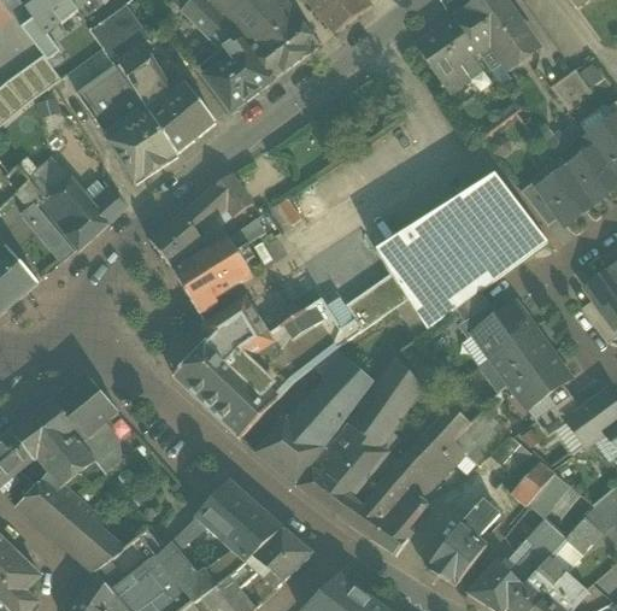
[(233,27),(209,0),(188,0),(181,7),(219,47),(222,46),(229,54),(235,51),(230,45),(240,37),(233,27)]
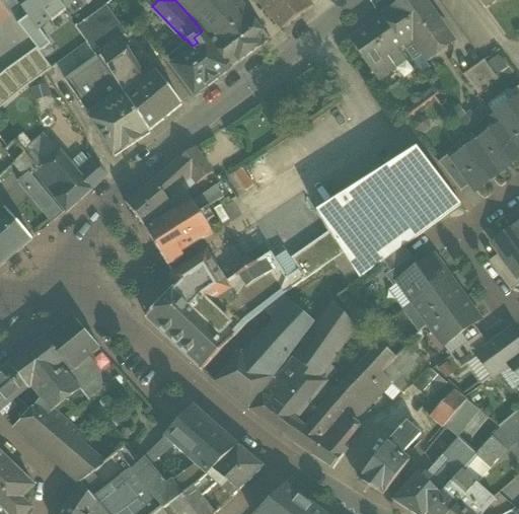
[(239,1),(238,0),(175,0),(196,22),(202,31),(209,40),(248,10),(241,0),(239,1)]
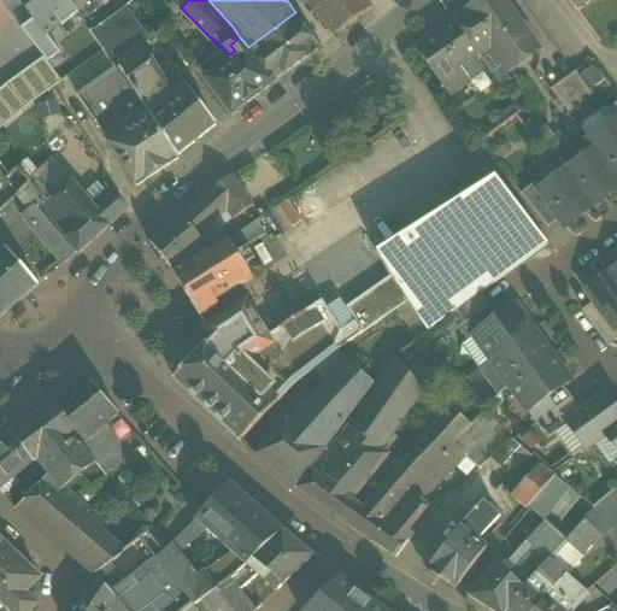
[(306,0),(334,31),(371,3),(369,0),(306,0)]
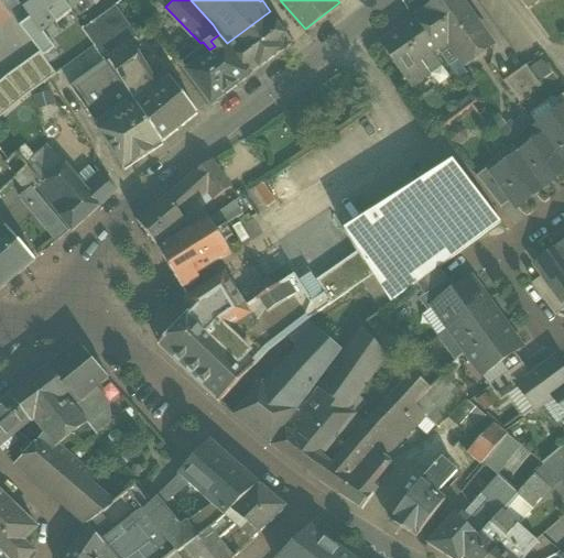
[(489,39),(462,0),(433,0),(425,6),(425,7),(414,15),(436,45),(448,63),(469,47),(476,50),(489,39)]
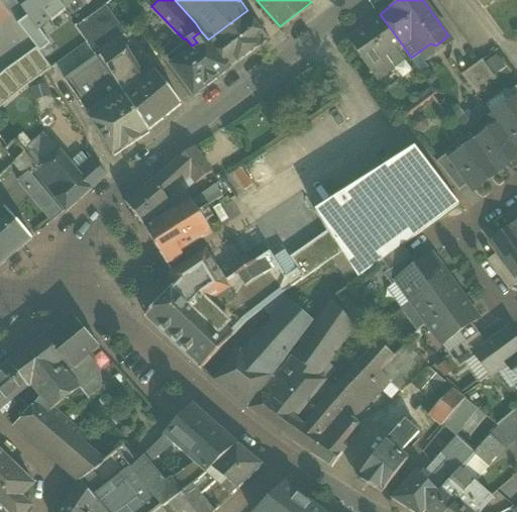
[(105,2),(75,24),(96,53),(102,62),(124,45),(117,35),(125,29),(105,2)]
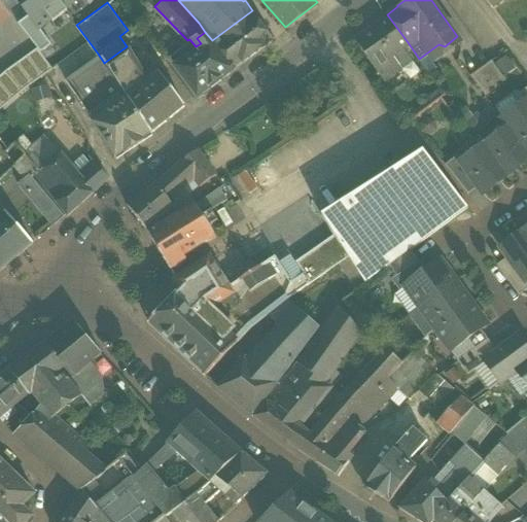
[(252,10),(212,40),(232,67),(272,36),(252,10)]
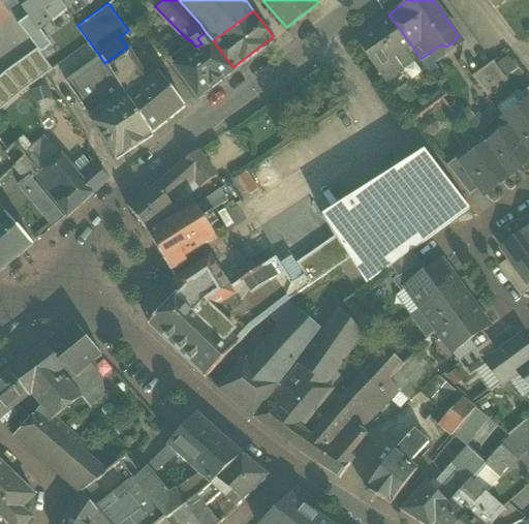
[(389,13),(355,36),(377,65),(395,53),(409,42),(389,14),(389,13)]
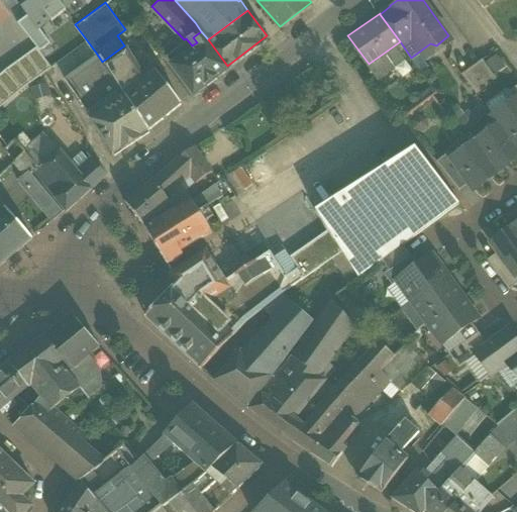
[(192,45),(184,53),(179,44),(166,55),(193,91),(227,66),(208,39),(201,31),(193,37),(197,42),(192,45)]
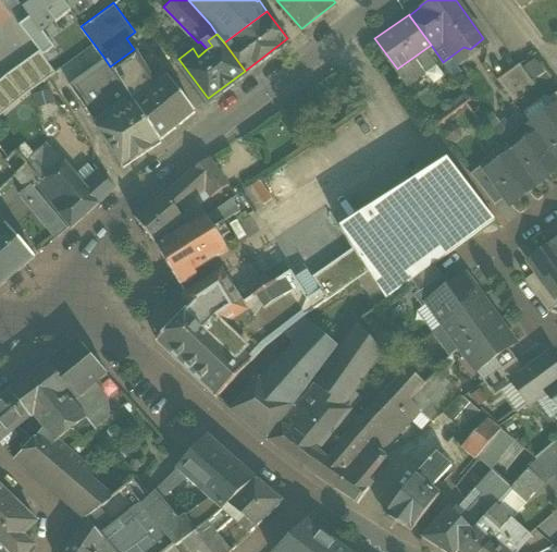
[(40,46),(0,77),(0,109),(57,65),(40,46)]
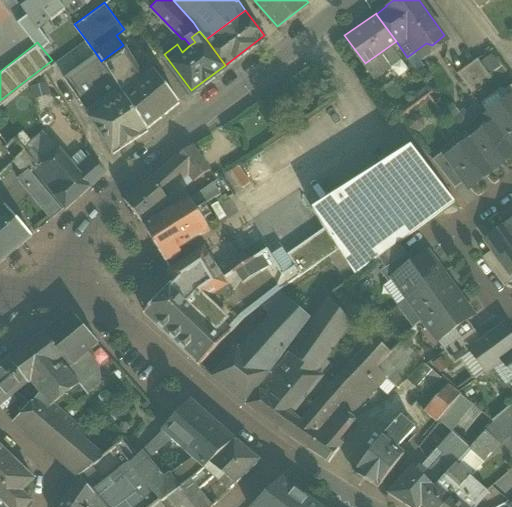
[(139,67),(125,43),(123,45),(101,61),(118,85),(123,91),(153,67),(149,60),(139,67)]
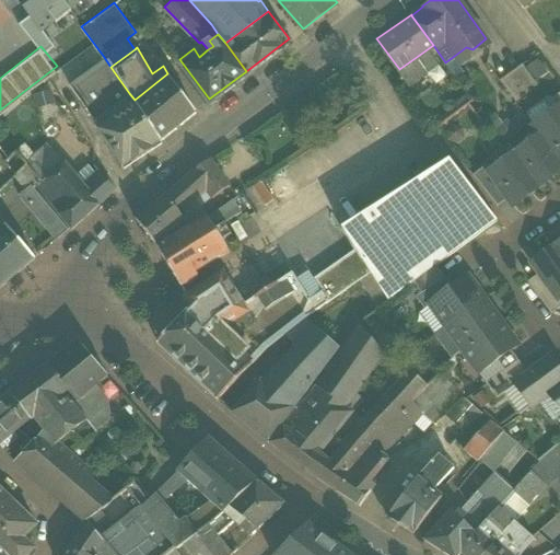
[(418,56),(399,69),(407,82),(427,69),(418,56)]
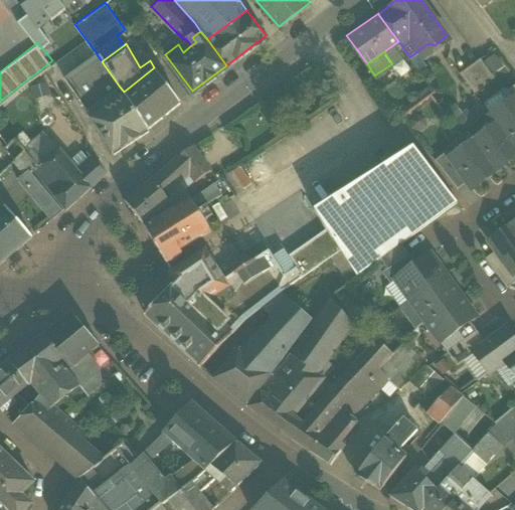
[(87,109),(119,86),(102,61),(96,52),(62,75),(87,109)]
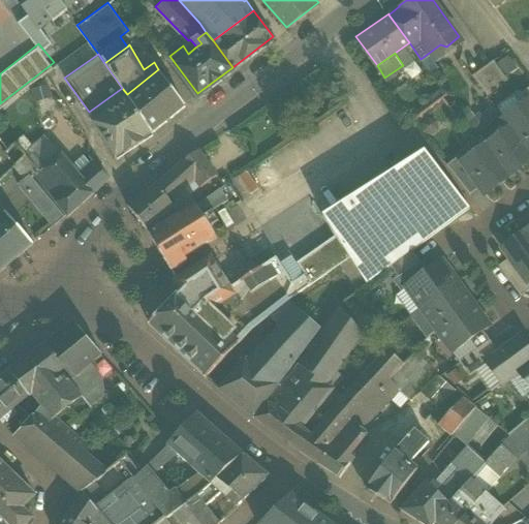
[(493,57),(471,72),(486,93),(507,78),(493,57)]
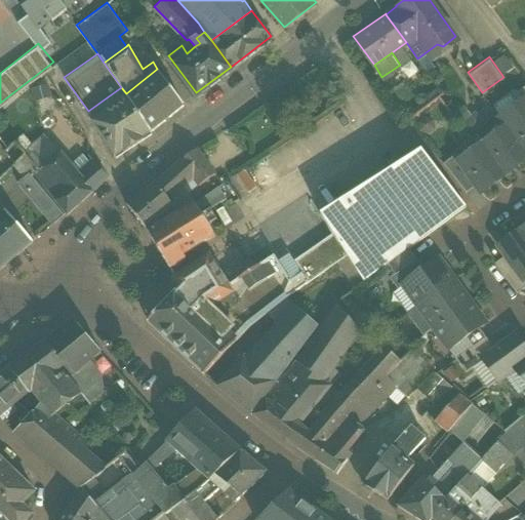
[(157,69),(126,93),(151,130),(183,103),(157,69)]
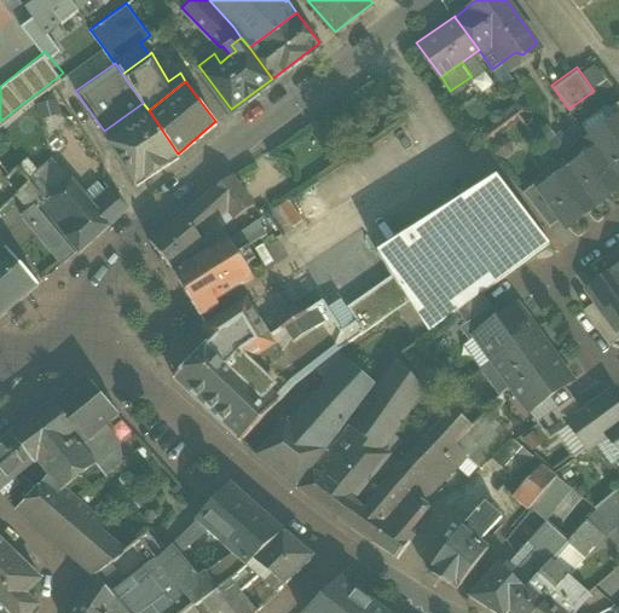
[(104,131),(108,137),(149,110),(143,103),(104,131)]
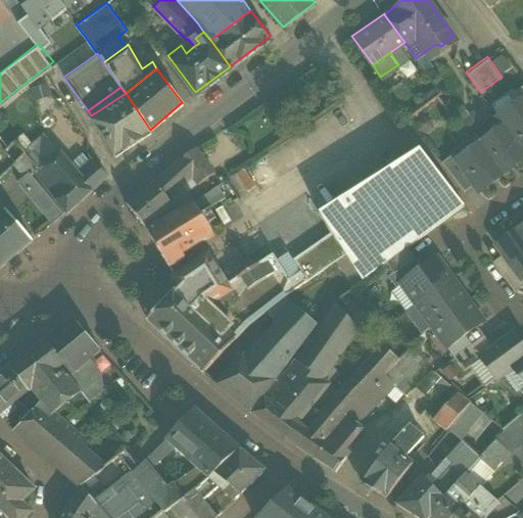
[(150,130),(126,93),(91,115),(89,118),(113,154),(150,130)]
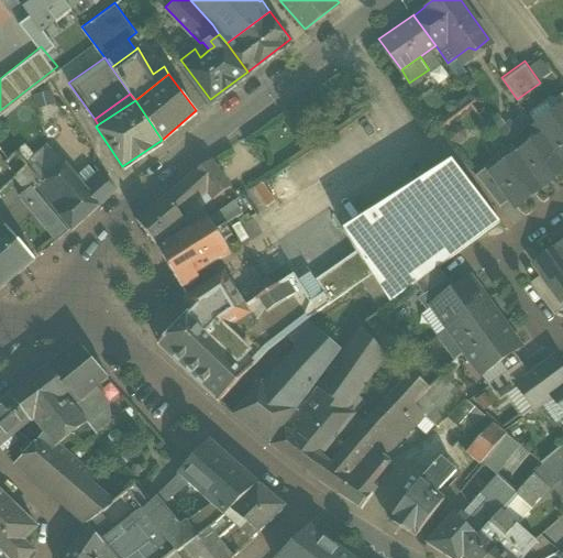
[(560,106),(534,123),(542,133),(542,132),(560,156),(561,156),(562,154),(562,106),(561,105),(560,106)]
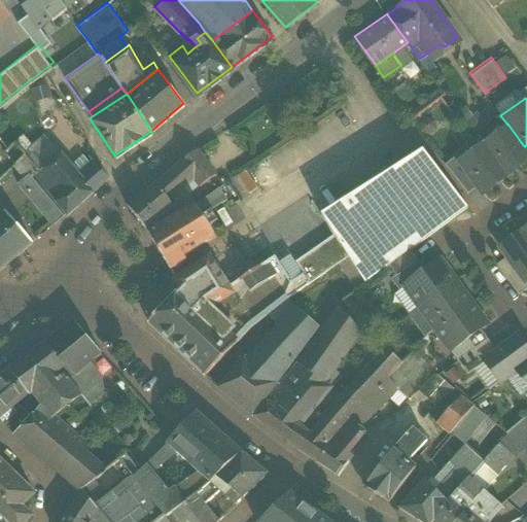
[(524,146),(507,124),(507,125),(484,141),(506,173),(526,158),(526,148),(525,146),(524,146)]
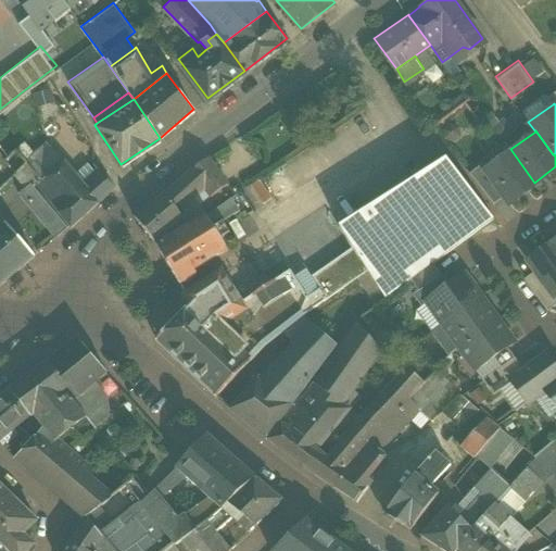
[(26,161),(15,147),(7,154),(8,154),(4,158),(14,171),(26,161)]
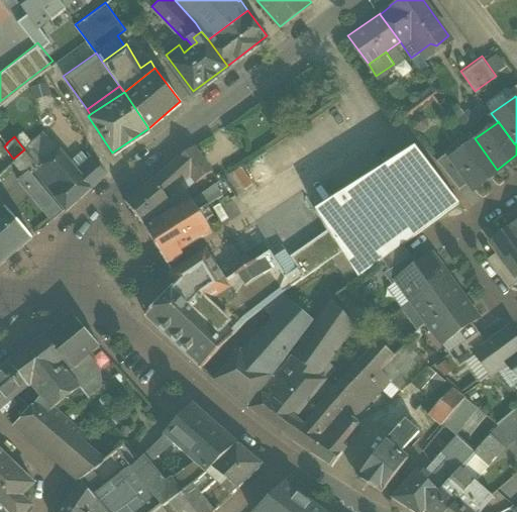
[(50,138),(30,157),(35,164),(31,168),(33,170),(59,147),(50,138)]
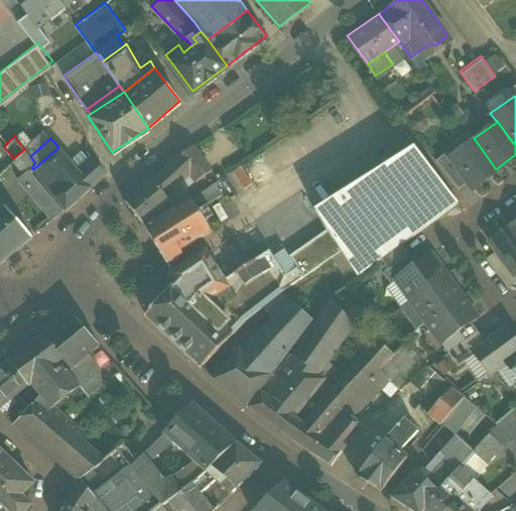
[(450,154),(449,155),(468,179),(473,186),(496,169),(474,138),(450,154)]
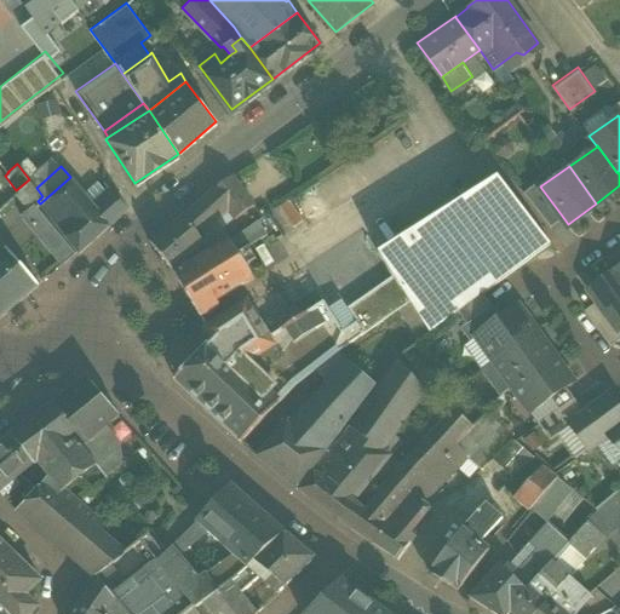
[(233,172),(213,185),(228,207),(234,216),(253,202),(233,172)]
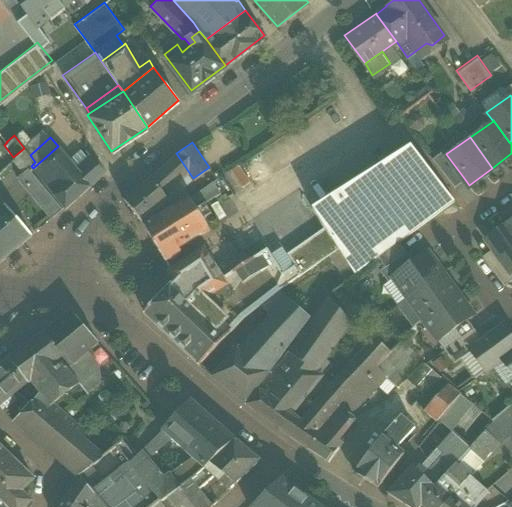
[(411,143),(322,200),(344,228),(367,263),(398,240),(454,199),(411,143)]
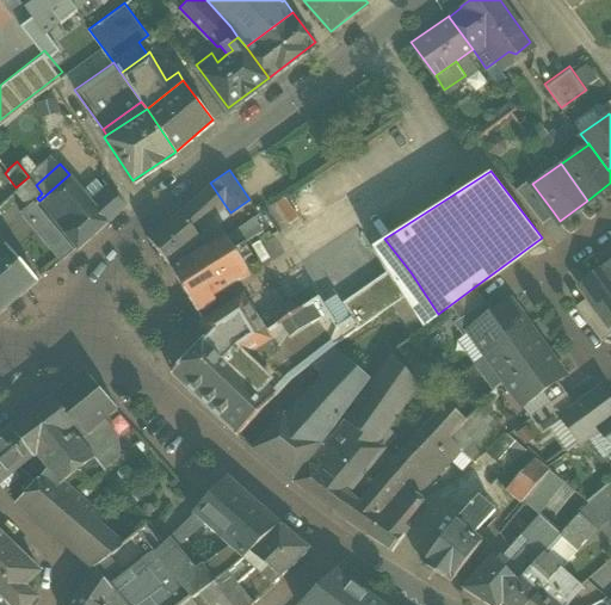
[(88,186),(84,191),(69,174),(39,201),(76,246),(124,203),(107,181),(94,193),(88,186)]
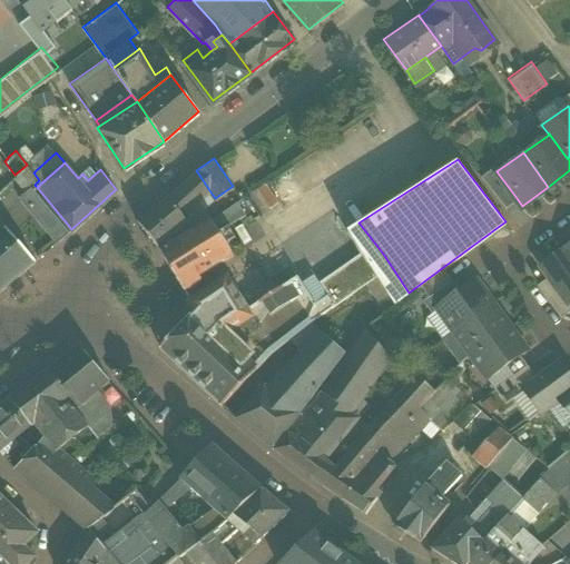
[(27,165),(15,175),(27,190),(32,186),(32,187),(35,185),(39,180),(33,172),(27,165)]
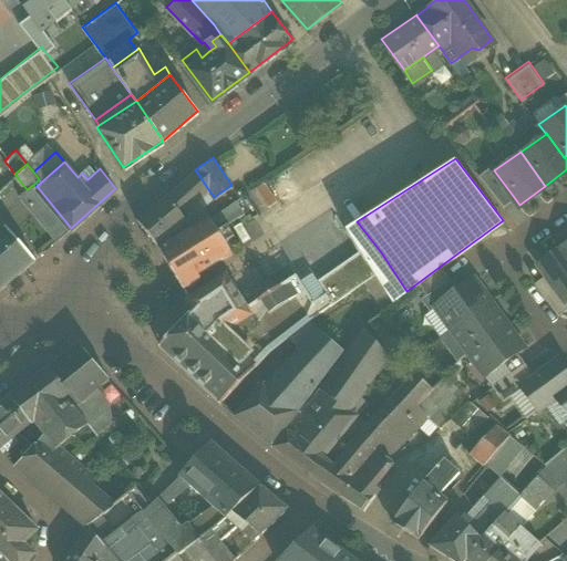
[(514,197),(494,170),(495,169),(492,164),(477,174),(503,205),(514,197)]
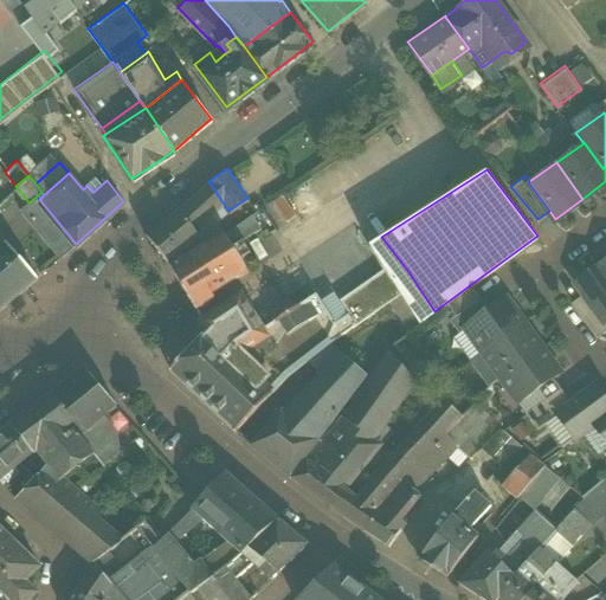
[(208,181),(207,181),(201,187),(217,207),(223,202),(208,181)]
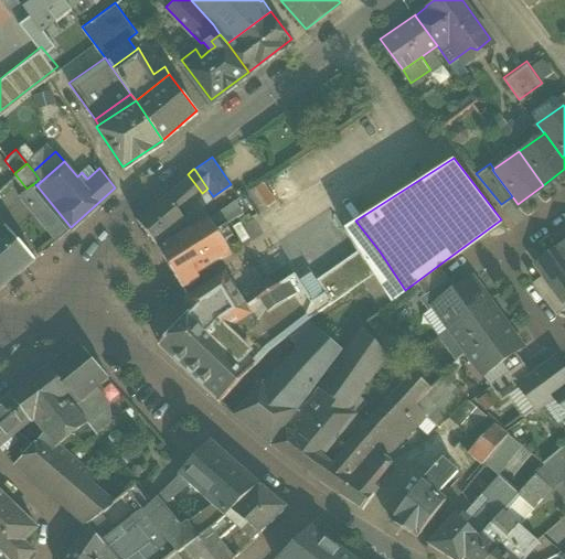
[(188,174),(167,193),(181,213),(202,193),(188,174)]
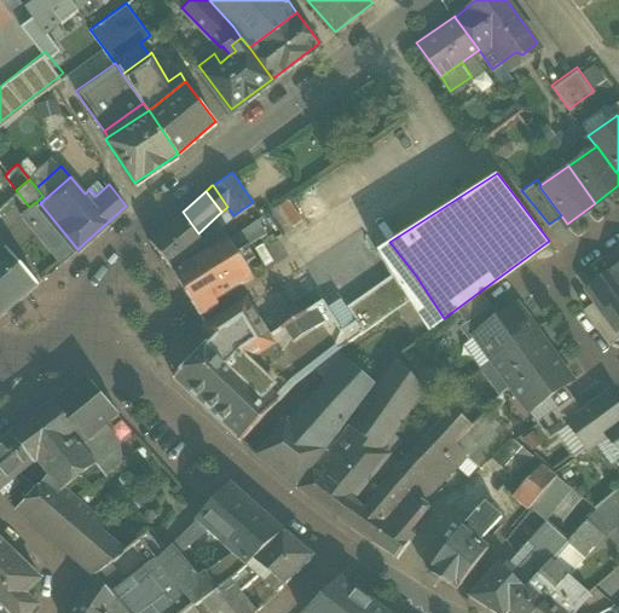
[(288,197),(277,204),(291,224),(302,217),(288,197)]
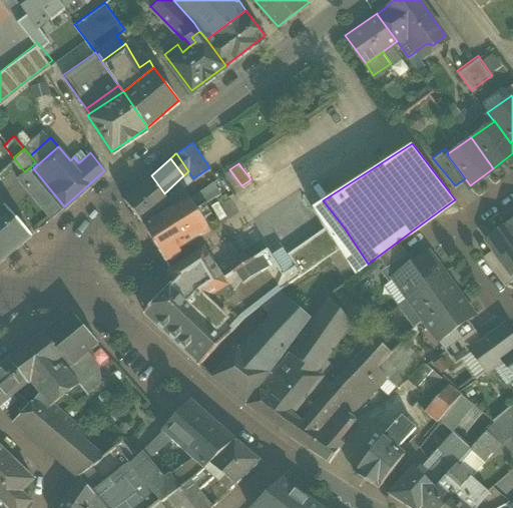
[(29,168),(29,167),(24,171),(18,176),(51,216),(61,207),(29,168)]
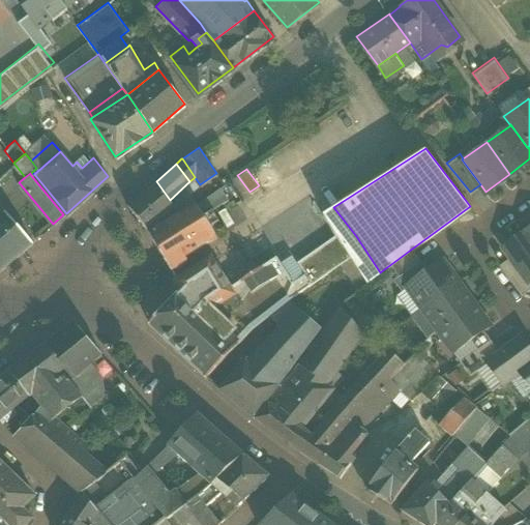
[(156,181),(143,195),(142,194),(128,205),(147,230),(147,229),(148,230),(163,222),(160,217),(176,208),(170,200),(156,181)]
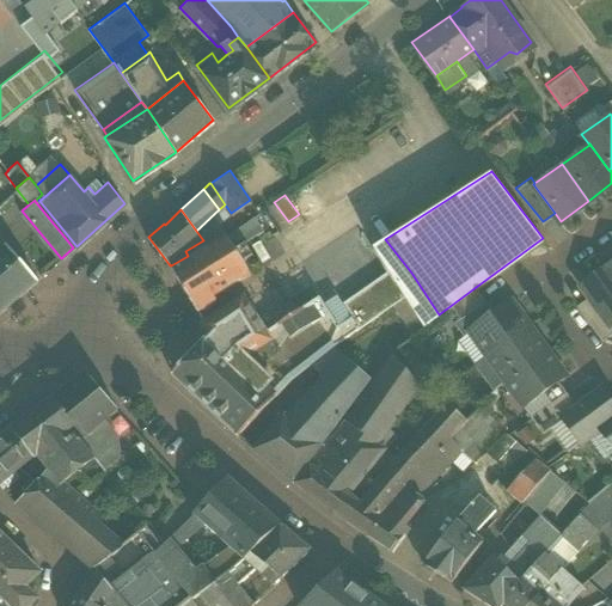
[(226,234),(196,251),(195,251),(188,256),(171,265),(197,311),(215,299),(213,294),(250,271),(226,234)]
